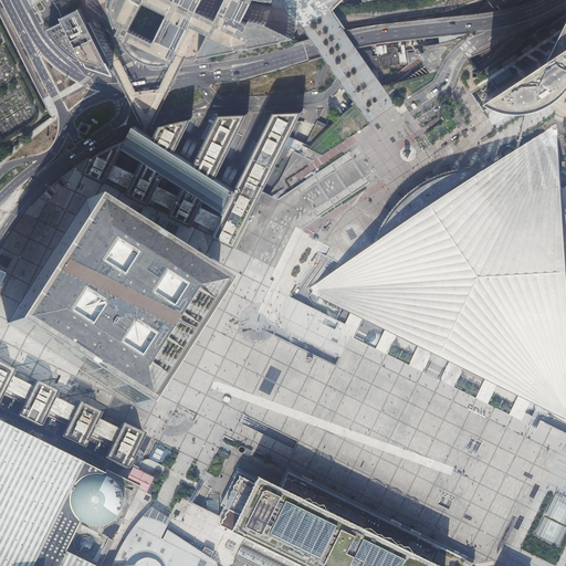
[(164,63),(167,63),(173,62),(187,32),(192,21),(200,7),(185,0),(113,0),(112,6),(112,11),(113,16),(114,21),(124,41),(126,45),(130,51),(136,56),(142,59),(143,59),(145,61),(156,63),(158,64),(164,63)]
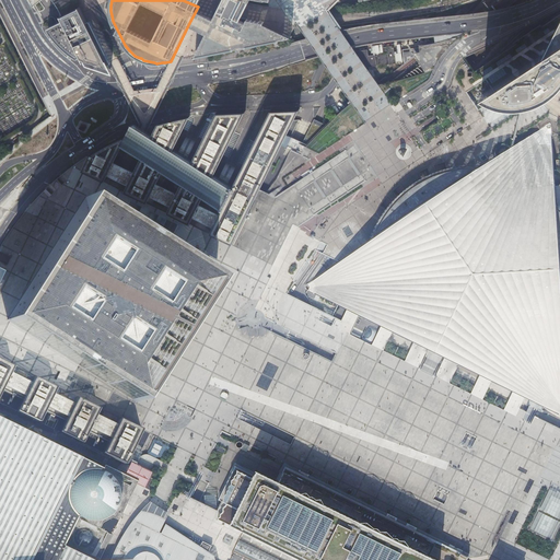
[(224,0),(220,10),(225,13),(226,12),(229,13),(230,12),(234,14),(235,12),(244,16),(252,2),(247,0),(224,0)]
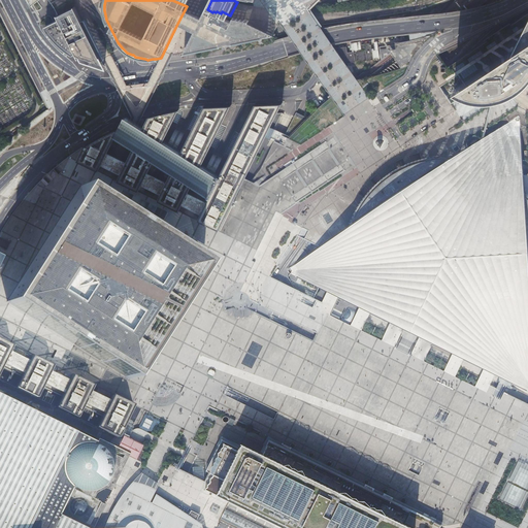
[(74,7),(73,8),(75,11),(100,64),(103,63),(102,60),(88,30),(86,31),(85,28),(84,26),(83,25),(81,22),(84,22),(75,6),(74,6),(74,7)]
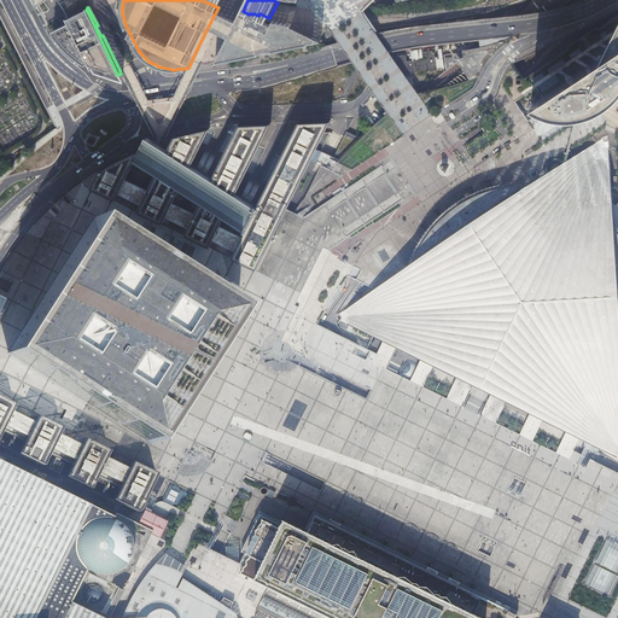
[(232,34),(239,18),(219,7),(210,23),(232,34)]
